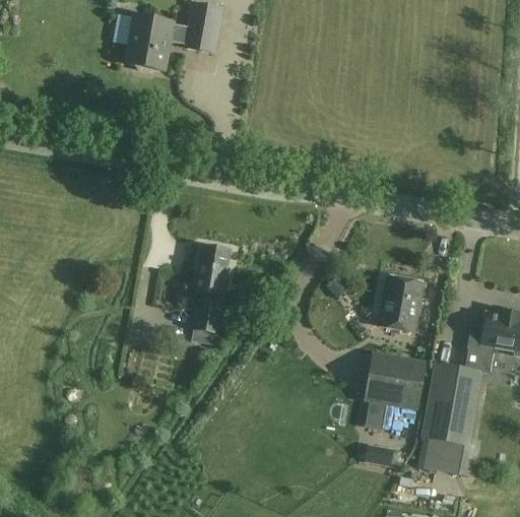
[(174,23),(174,21),(134,14),(131,34),(135,35),(129,64),(136,65),(139,69),(150,71),(154,68),(161,69),(167,41),(187,44),(186,47),(214,52),(222,8),(194,3),(190,26),(174,23)]
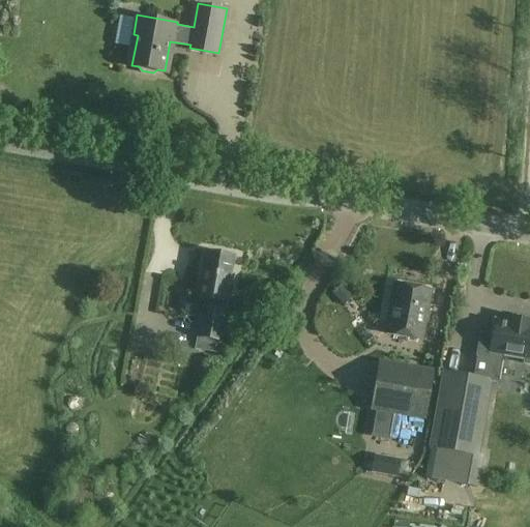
[(207,251),(200,297),(231,301),(235,272),(232,272),(234,255),(207,251)]
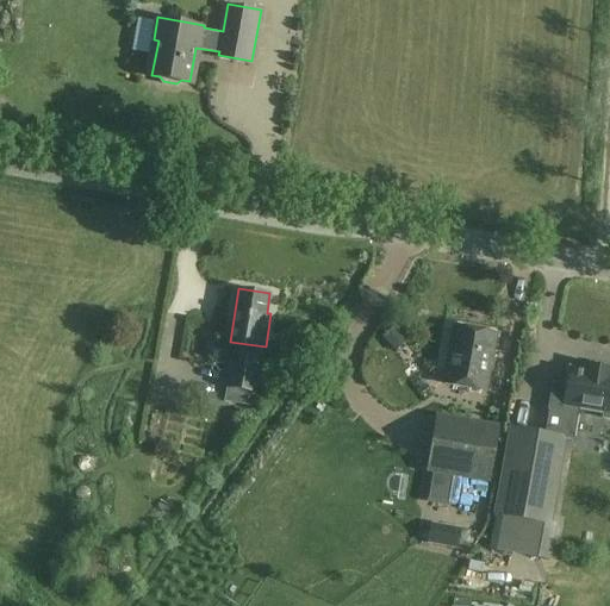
[(455,325),(444,381),(487,389),(497,332),(455,325)]
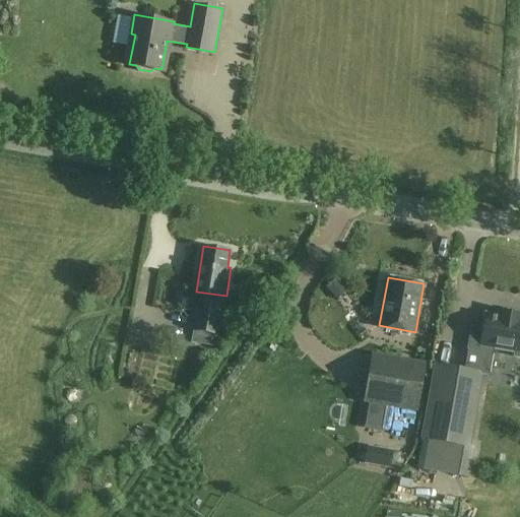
[(193,329),(219,334),(225,304),(198,299),(193,329)]
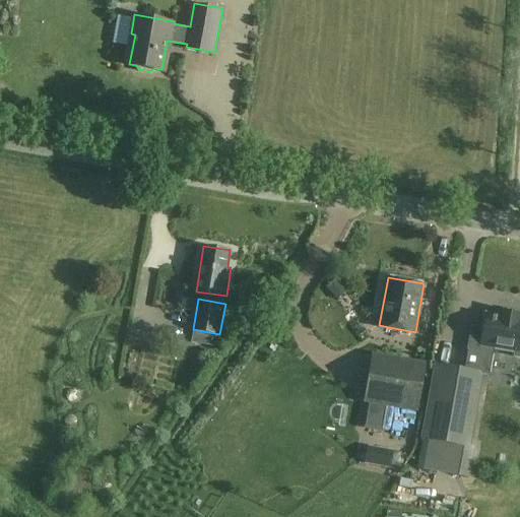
[(472,324),(468,346),(480,349),(481,343),(484,344),(515,349),(515,353),(519,354),(519,313),(501,310),(500,315),(486,312),(483,326),(472,324)]
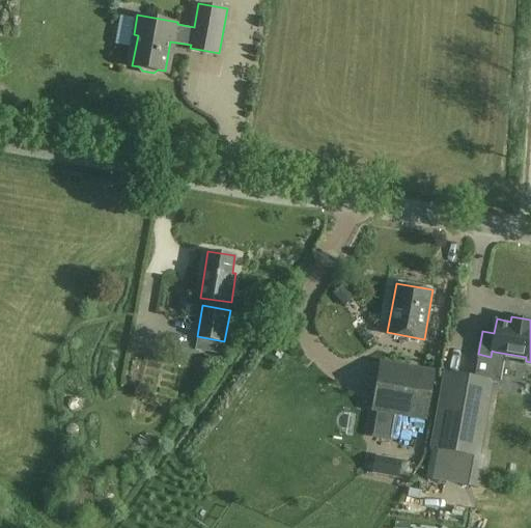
[(435,368),(380,359),(371,409),(376,410),(374,421),(393,424),(395,414),(426,419),(435,368)]
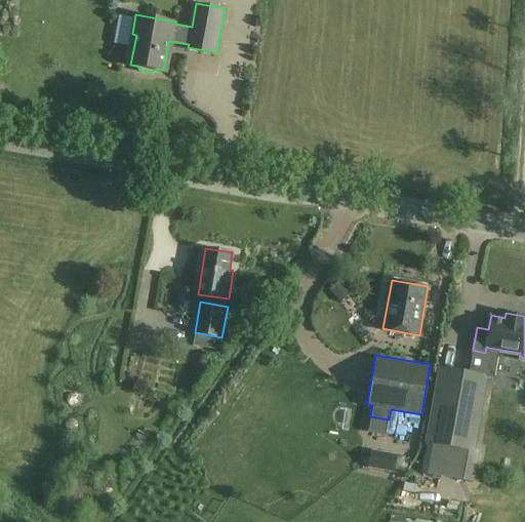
[(469,371),(440,366),(427,440),(429,441),(422,472),(474,481),(479,450),(473,449),(486,374),(485,374),(469,371)]
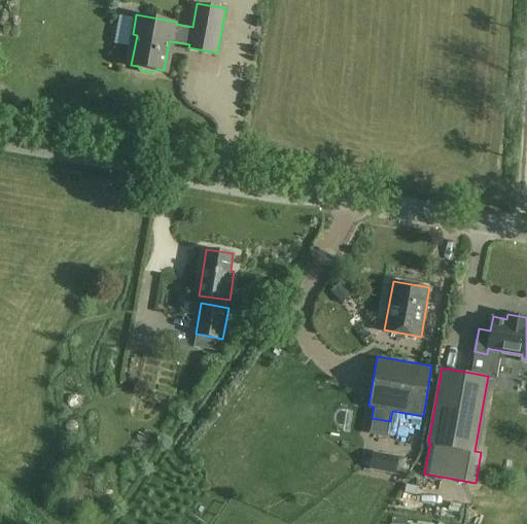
[(397,455),(374,451),(371,466),(394,472),(397,455)]
